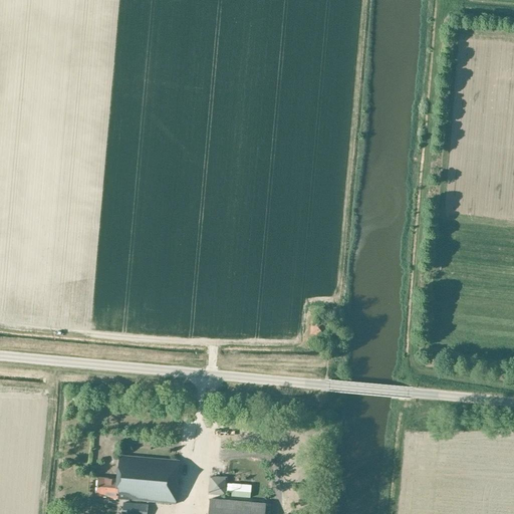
[(324,322),(324,320),(321,319),(321,321),(313,320),(312,333),(324,334),(325,322),(324,322)]
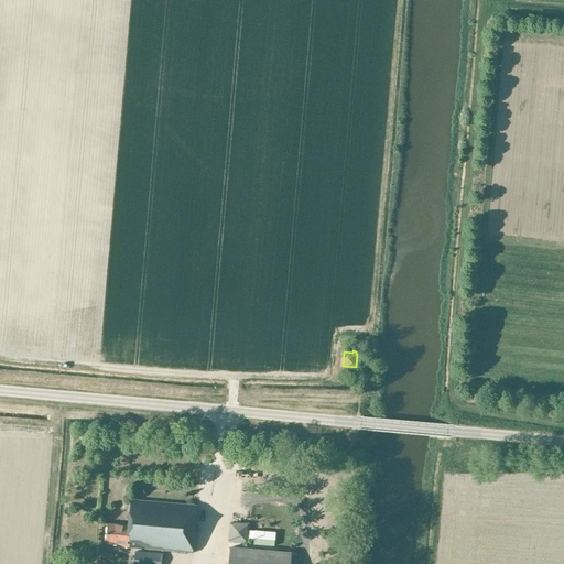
[(120,545),(120,546),(194,552),(198,505),(130,500),(129,525),(108,524),(107,544),(120,545)]
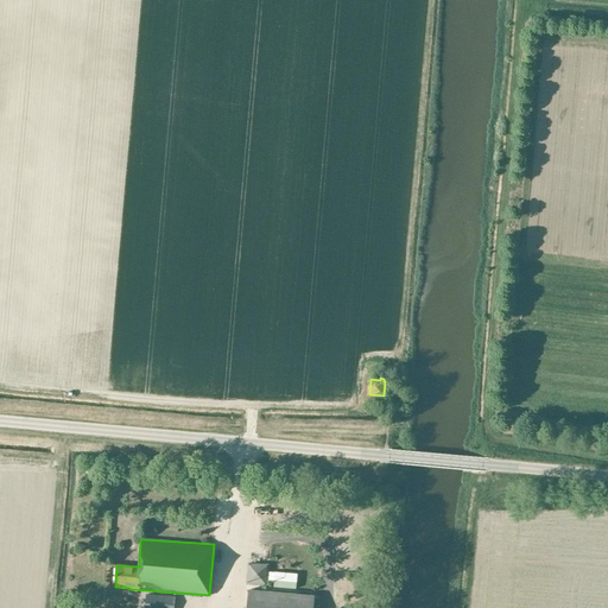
[(246,584),(268,586),(270,565),(248,563),(246,584)]
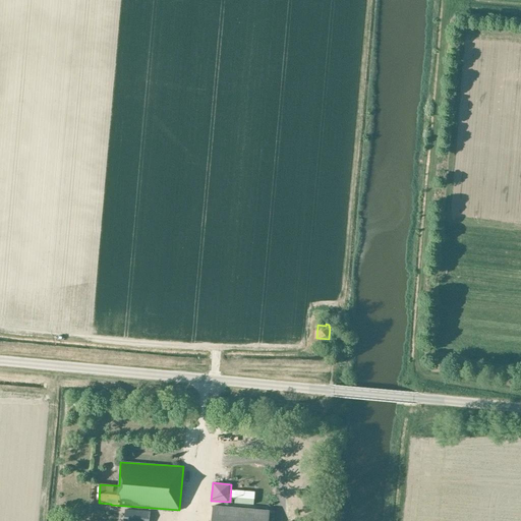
[(269,520),(271,510),(214,505),(212,520),(269,520)]
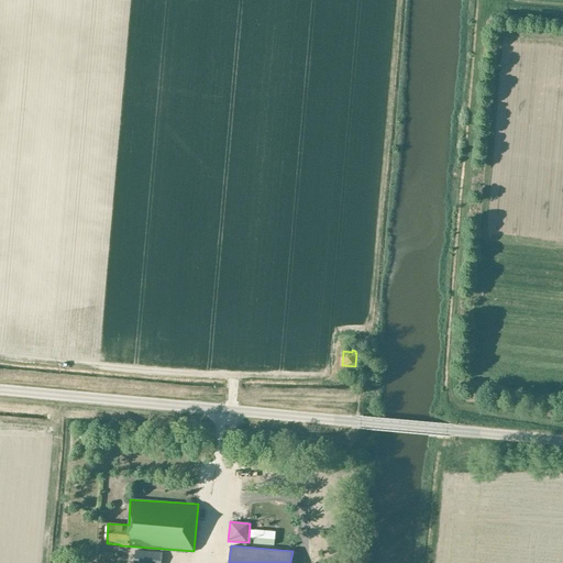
[(135,550),(133,562),(146,562),(147,551),(135,550)]
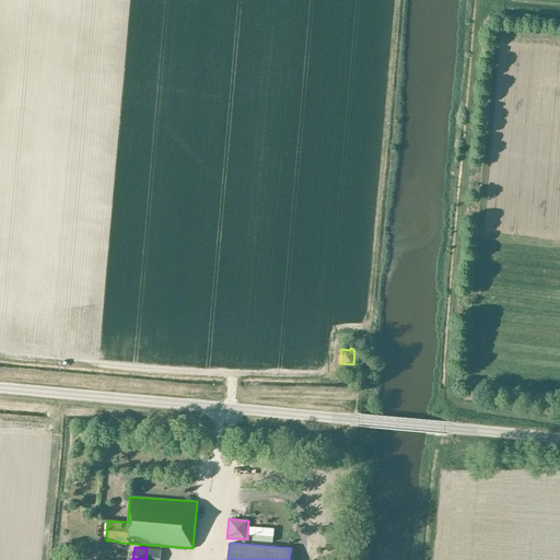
All buildings are outlined.
